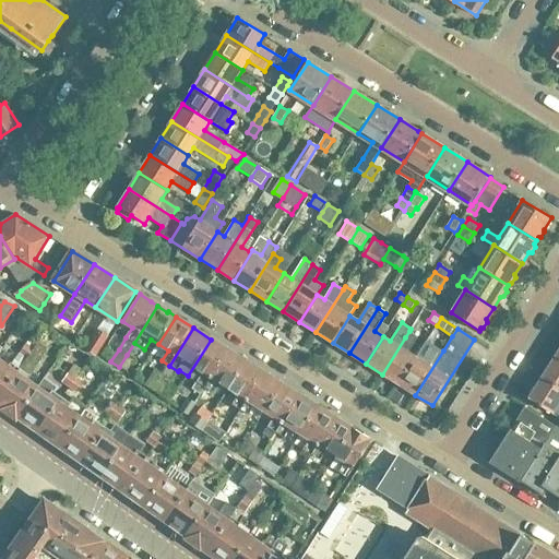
[(96,356),(109,337),(99,331),(87,351),(96,356)]
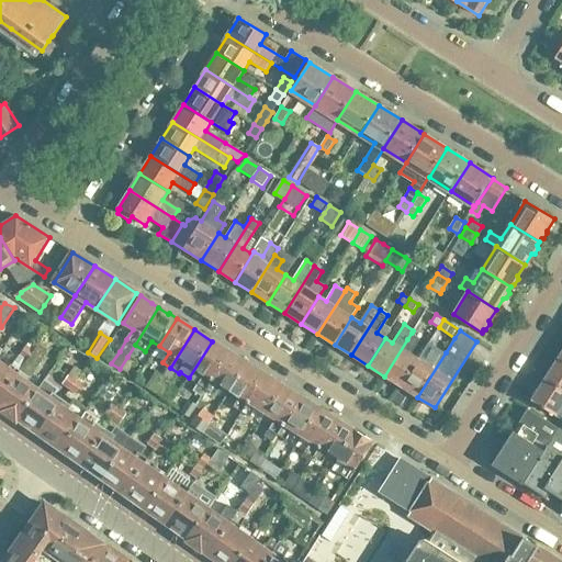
[(418,359),(411,353),(420,338),(412,333),(407,339),(384,377),(401,386),(418,359)]
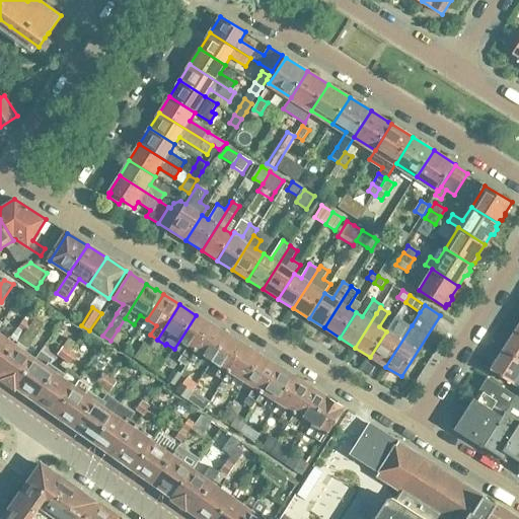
[(0,369),(38,316),(36,315),(31,322),(26,318),(12,338),(9,336),(7,340),(0,334),(0,369)]
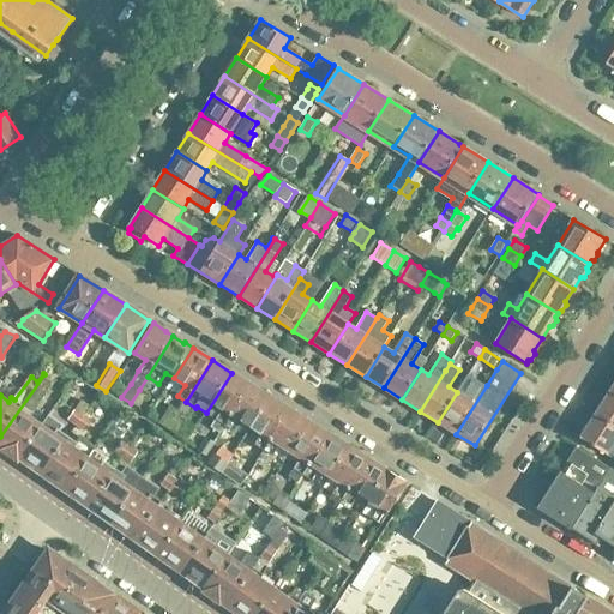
[(232,373),(206,413),(217,420),(211,429),(221,435),(227,427),(252,385),(244,380),(245,380),(239,377),(234,374),(232,373)]
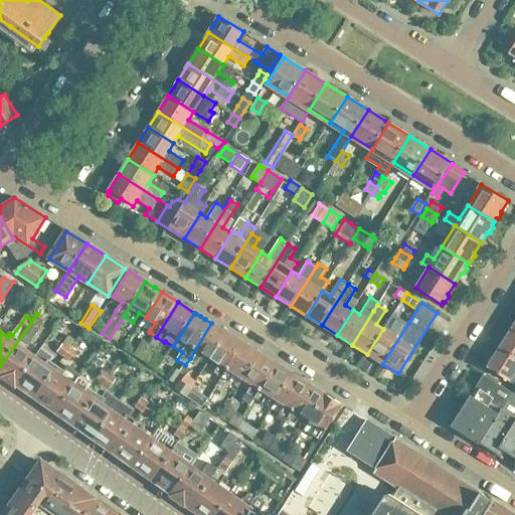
[(17,384),(36,357),(35,357),(34,356),(26,350),(28,347),(26,345),(45,319),(37,314),(0,366),(0,373),(16,385),(17,384)]
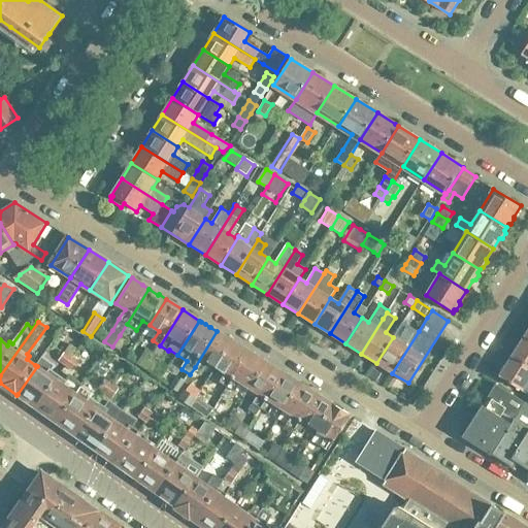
[(392,373),(419,331),(411,326),(401,341),(395,338),(393,337),(376,363),(392,373)]
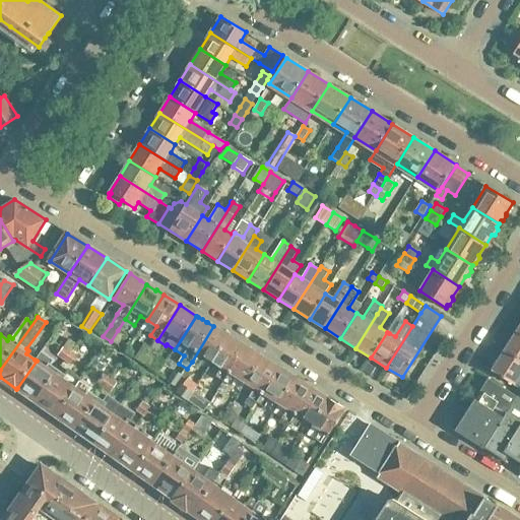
[(213,362),(230,337),(222,332),(213,326),(192,362),(199,367),(205,358),(213,362)]
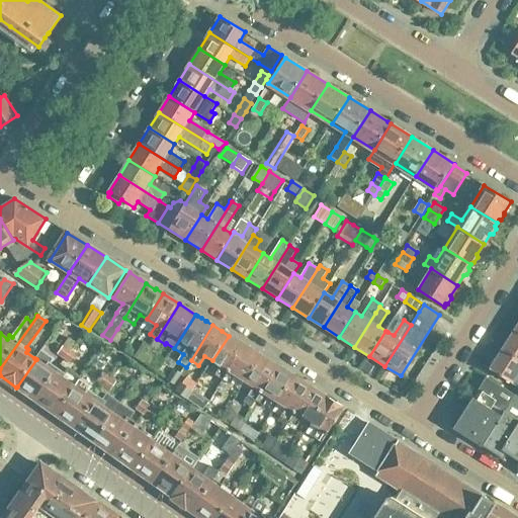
[(117,345),(124,334),(117,329),(110,340),(117,345)]
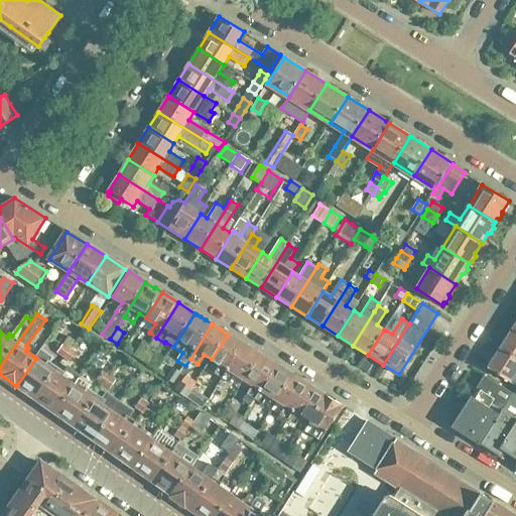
[(515,329),(514,328),(501,348),(515,357),(515,329)]
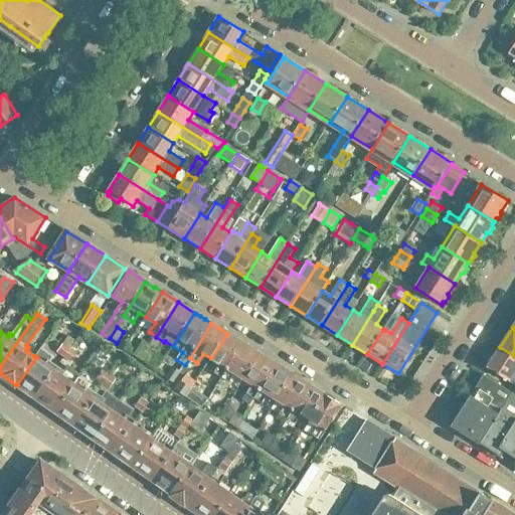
[(221,377),(243,344),(233,337),(230,336),(227,334),(211,358),(220,365),(215,373),(221,377)]
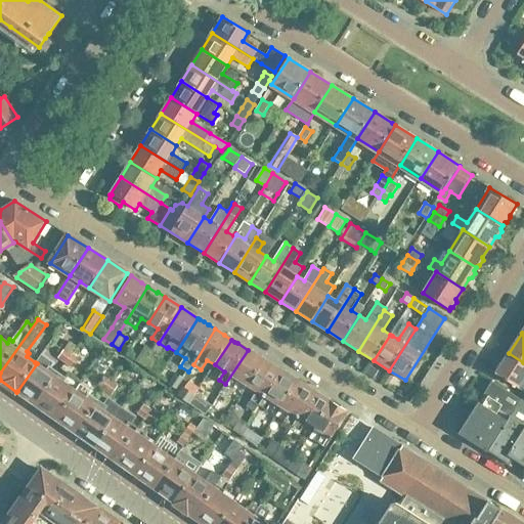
[(142,365),(150,354),(153,350),(147,346),(144,350),(136,361),(142,365)]
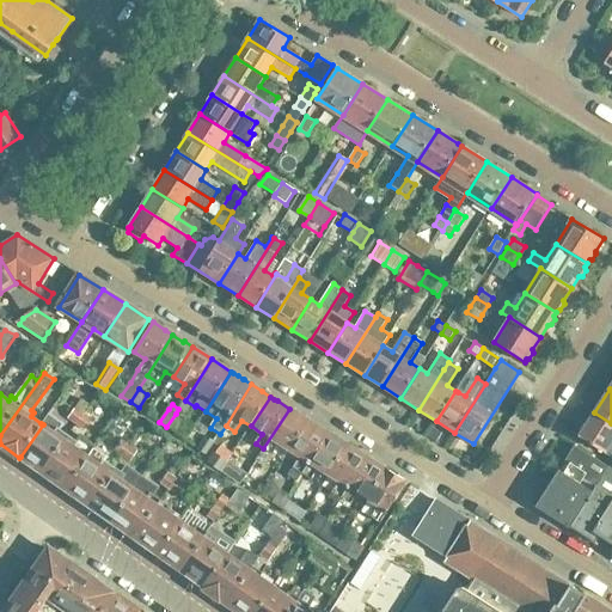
[(69,420),(77,424),(85,412),(77,408),(69,420)]
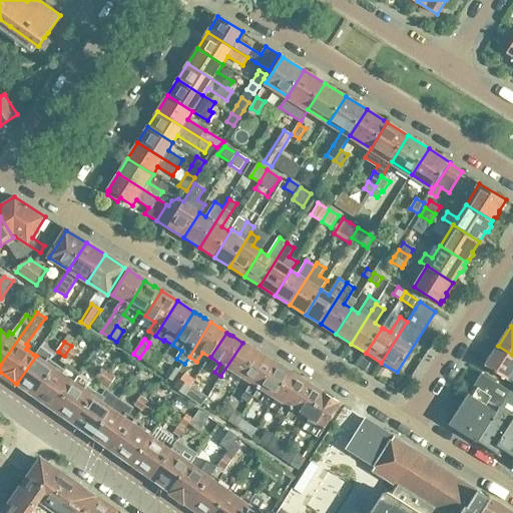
[(242,378),(260,353),(251,348),(242,343),(220,376),(222,377),(215,388),(224,394),(237,375),(242,378)]
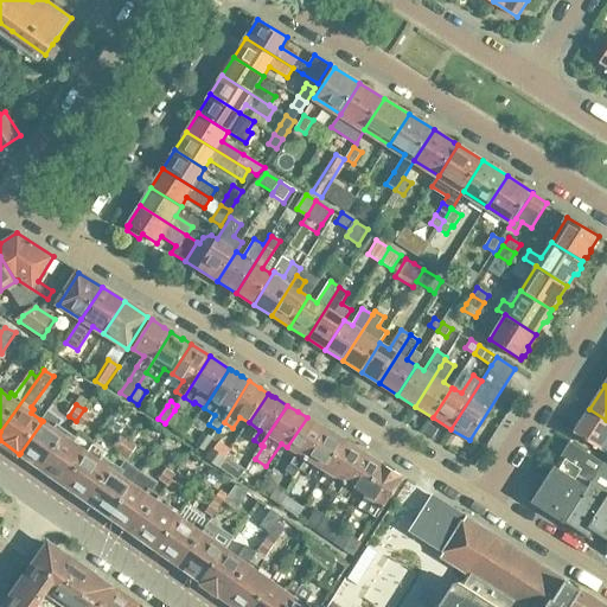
[(91,415),(84,409),(76,421),(83,427),(91,415)]
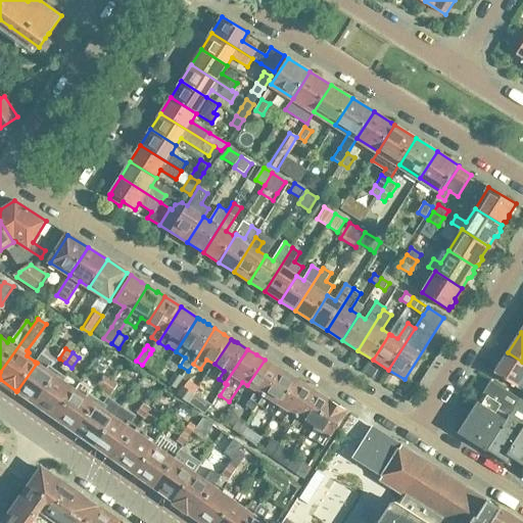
[(522,386),(522,362),(508,352),(495,373),(521,389),(522,386)]
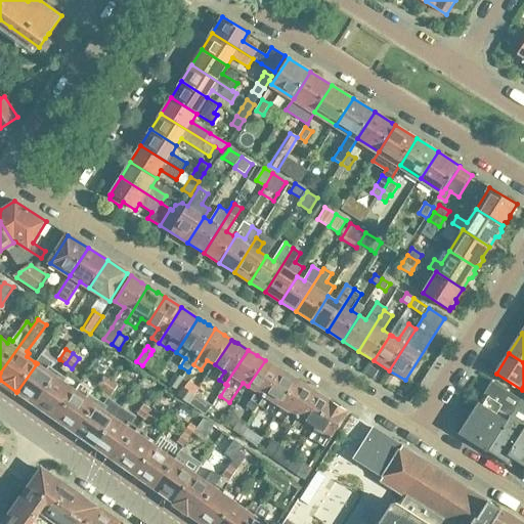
[(151,372),(159,360),(150,354),(142,365),(151,372)]
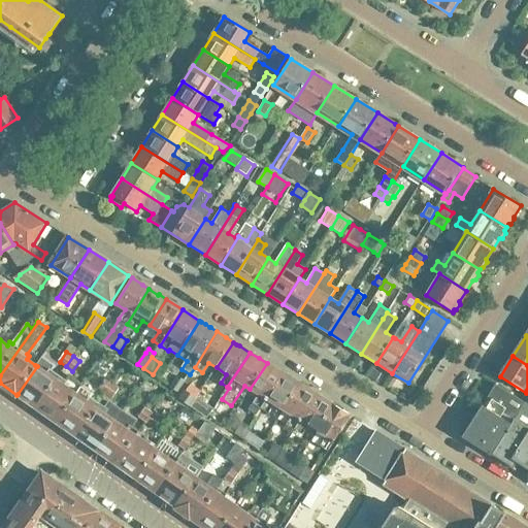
[(37,408),(60,376),(51,369),(53,365),(41,358),(35,365),(36,366),(37,366),(18,394),(37,408)]
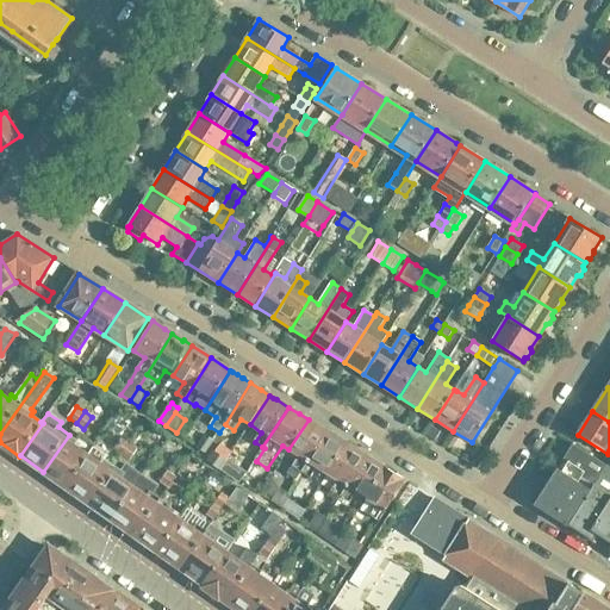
[(297,479),(328,431),(310,419),(309,419),(288,449),(300,458),(290,474),(297,479)]
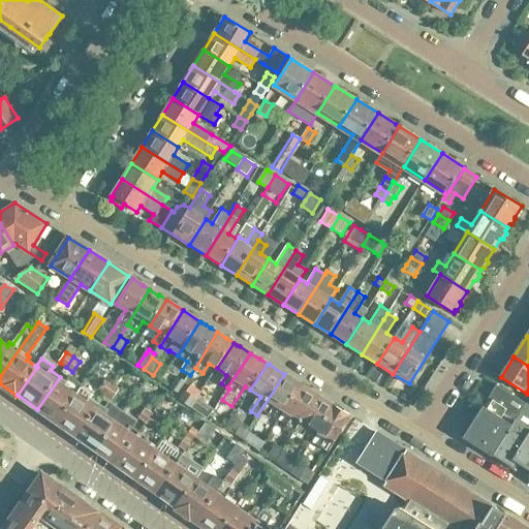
[(284,410),(301,384),(284,374),(257,415),(259,417),(263,410),(271,415),(277,406),(284,410)]
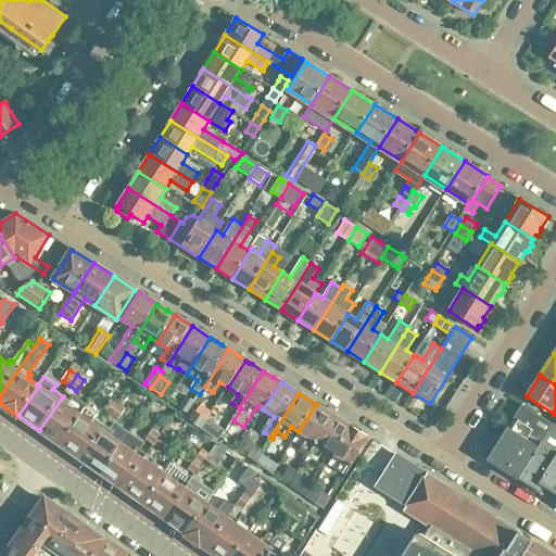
[(187,413),(196,401),(188,395),(179,407),(187,413)]
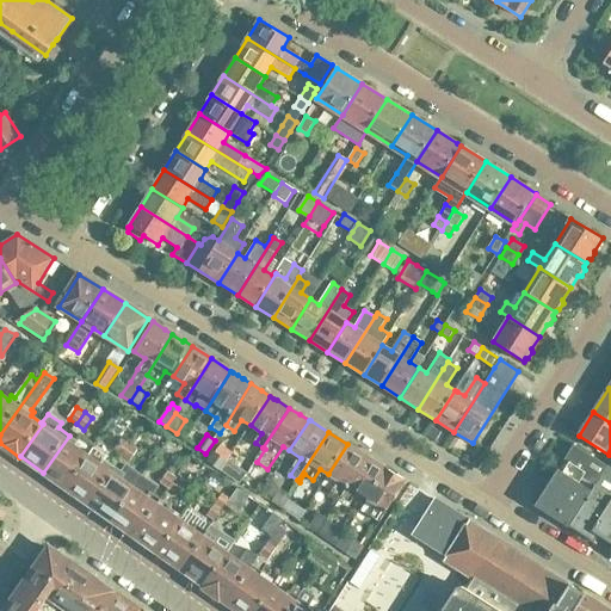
[(67,488),(96,448),(82,438),(79,442),(69,436),(43,473),(67,488)]
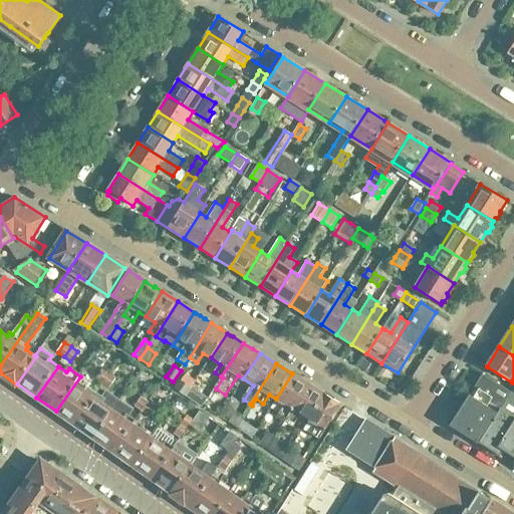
[(96,379),(103,384),(110,374),(103,369),(96,379)]
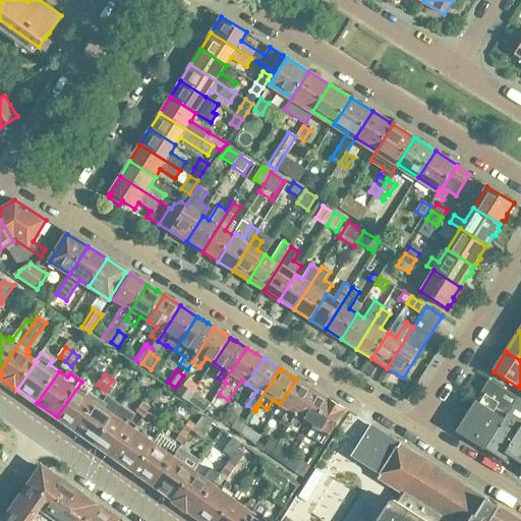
[(290,424),(312,390),(306,386),(301,382),(298,381),(296,379),(280,404),(290,411),(284,420),(290,424)]
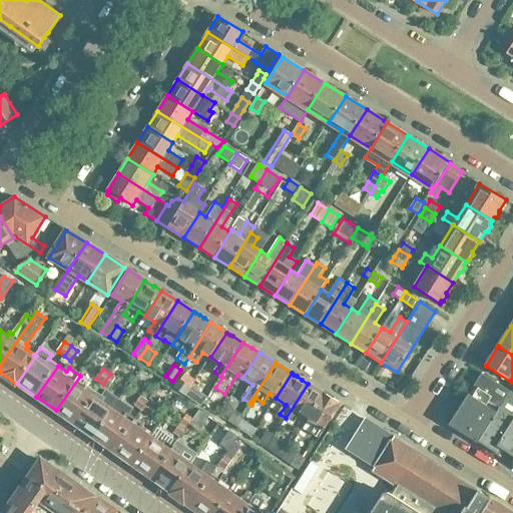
[(478,443),(510,392),(482,373),(463,402),(449,424),(477,442),(478,443)]
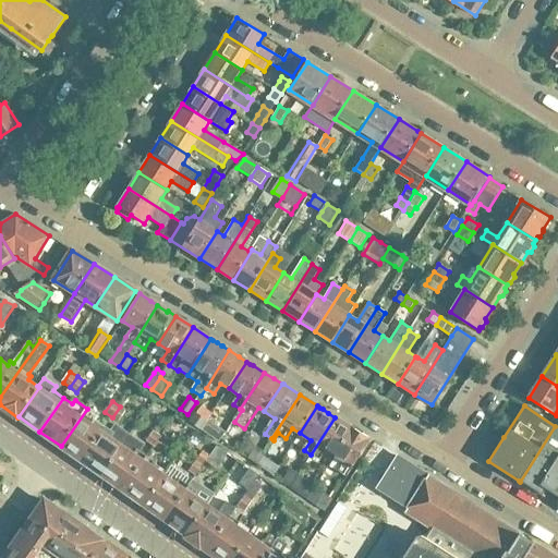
[(128,412),(120,407),(112,417),(120,423),(128,412)]
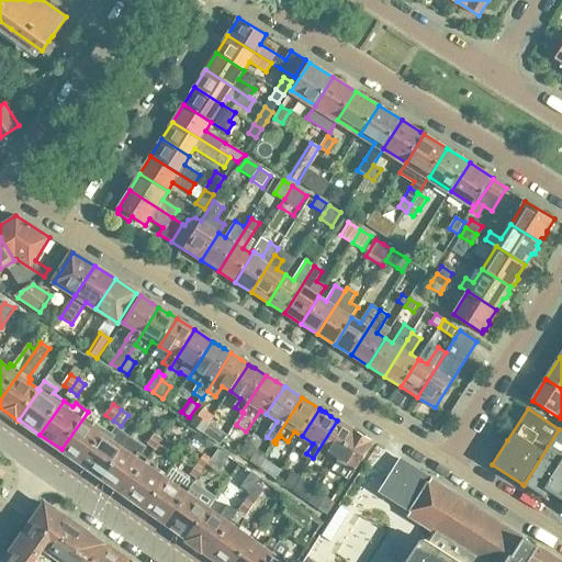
[(82,464),(105,430),(97,424),(99,420),(88,412),(62,449),(82,464)]
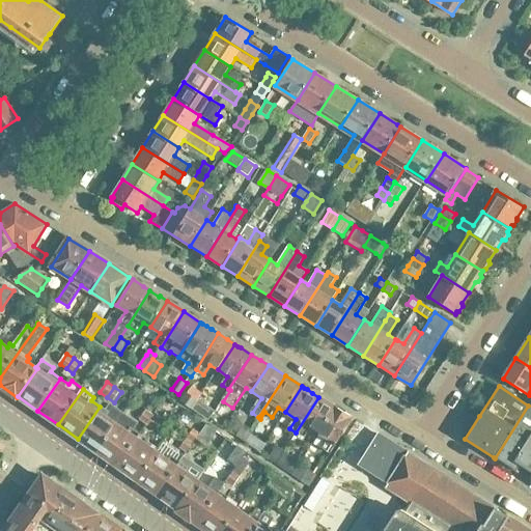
[(193,409),(199,399),(186,390),(179,400),(193,409)]
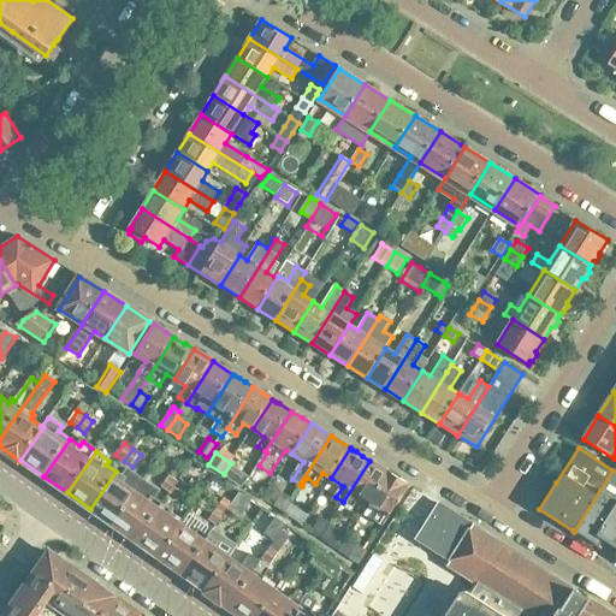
[(369,503),(389,473),(386,471),(380,467),(380,468),(369,461),(343,502),(355,509),(362,498),(369,503)]
